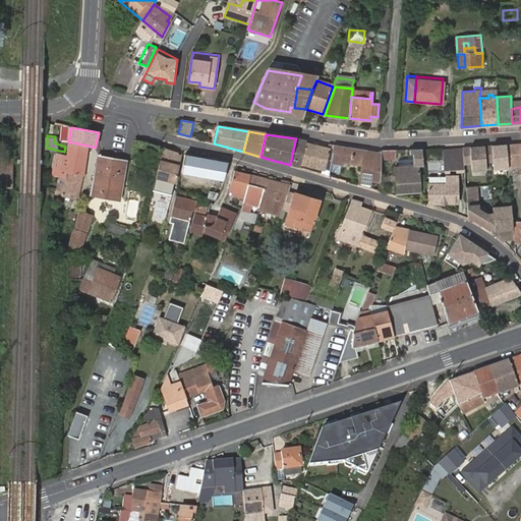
[(291,160),(302,163),(306,143),(295,140),(291,160)]
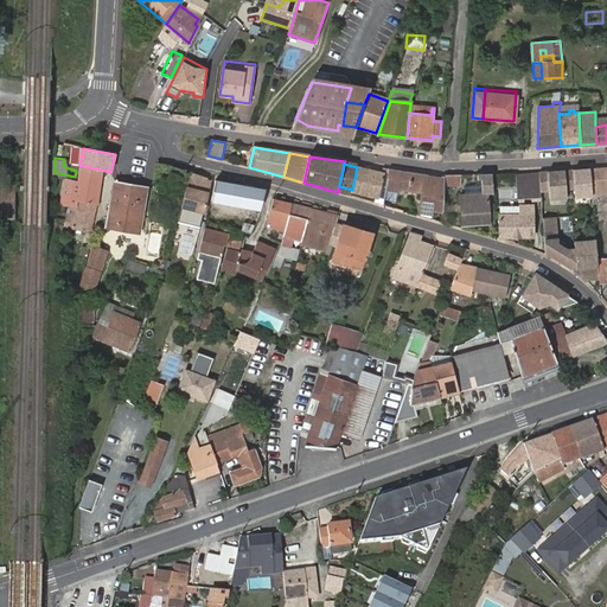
[(72,180),(69,197),(97,203),(102,170),(80,165),(77,181),(72,180)]
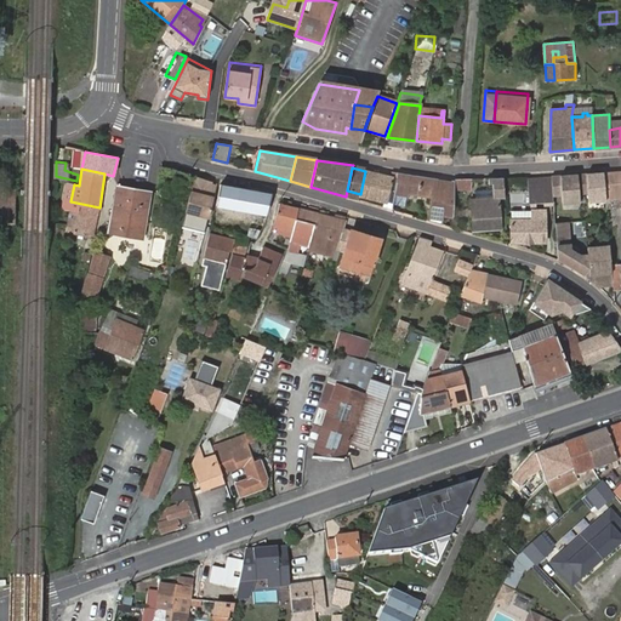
[(620,170),(603,172),(605,199),(620,198),(620,215),(620,170)]
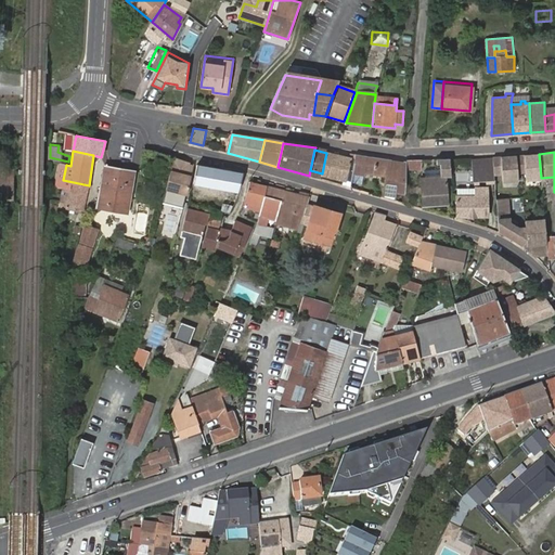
[(351,181),(355,160),(326,153),(322,173),(351,181)]
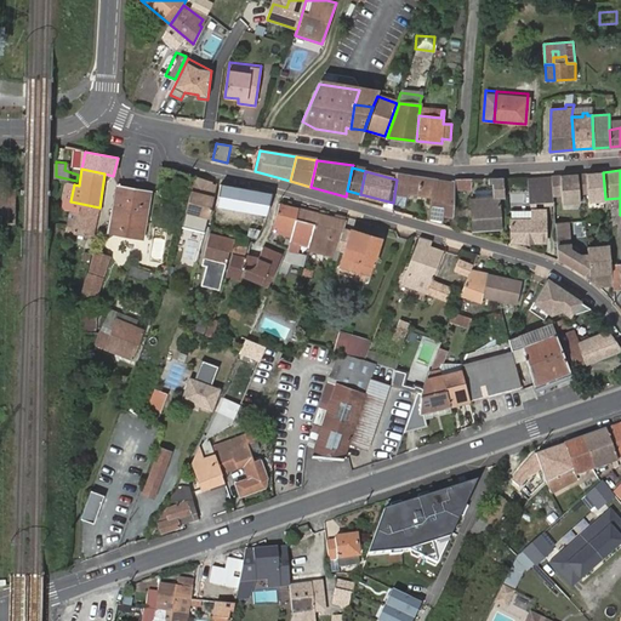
[(432,191),(433,178),(433,177),(398,172),(397,180),(393,203),(392,209),(455,227),(455,205),(405,192),(405,187),(432,191)]
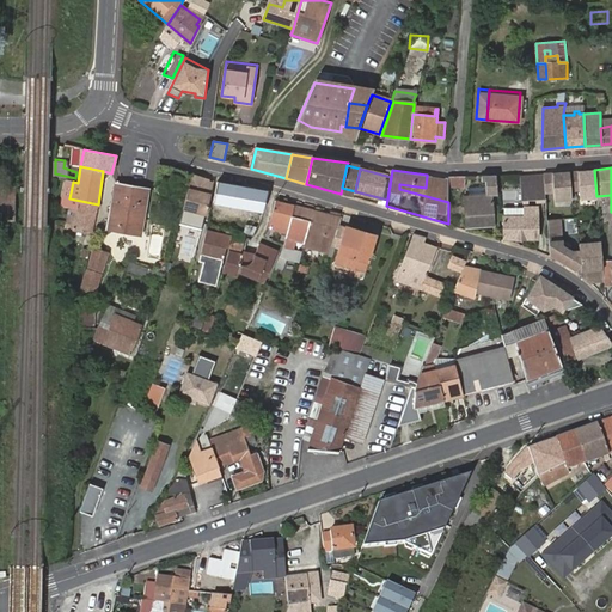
[(543,183),(544,193),(555,191),(555,200),(573,199),(571,190),(580,190),(581,197),(597,196),(594,170),(543,172),(543,176),(543,183)]
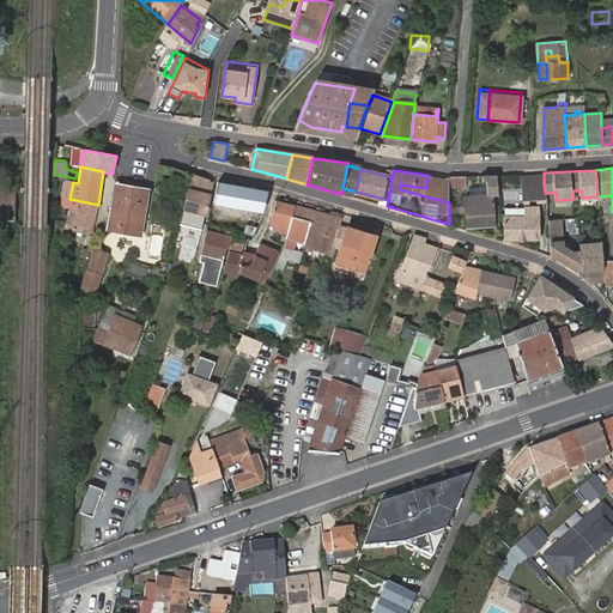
[(210,180),(193,174),(184,210),(207,214),(214,183),(210,182),(210,180)]
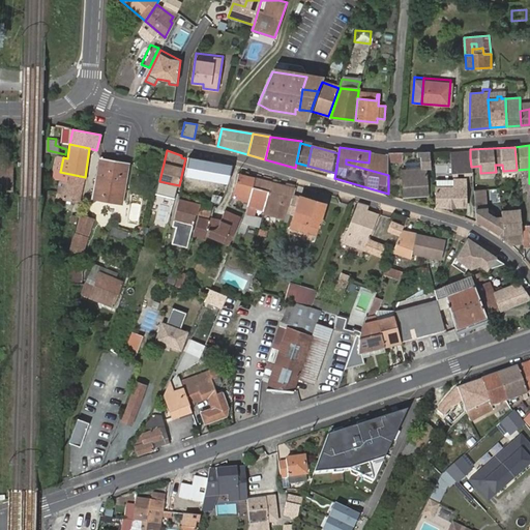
[(425,169),(431,169),(430,151),(417,152),(417,157),(419,156),(420,169),(403,170),(405,197),(427,195),(425,169)]
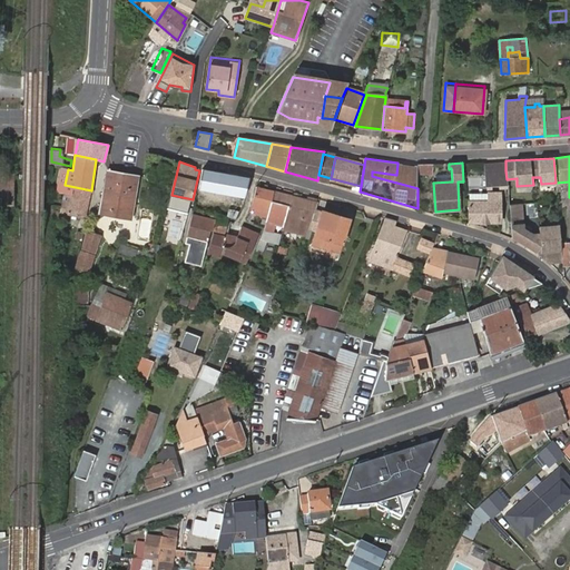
[(505,170),(505,164),(485,165),(487,183),(503,183),(502,170),(505,170)]
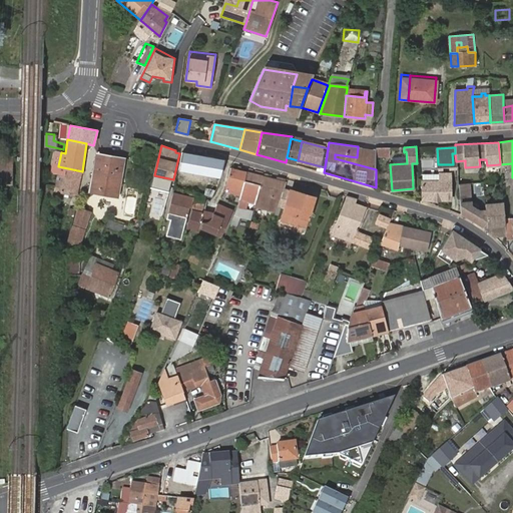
[(389,148),(376,148),(376,149),(376,157),(390,157),(389,148)]
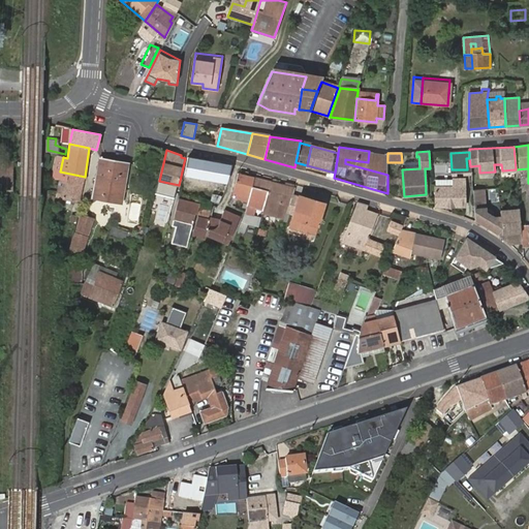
[(101,157),(94,197),(121,203),(129,162),(101,157)]
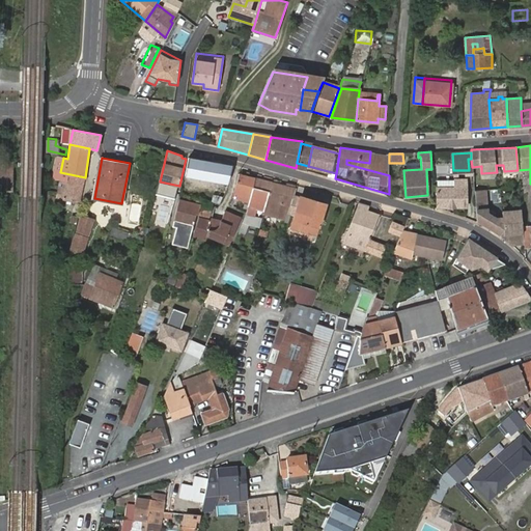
[(222,164),(189,158),(183,185),(201,188),(203,176),(218,178),(222,164)]
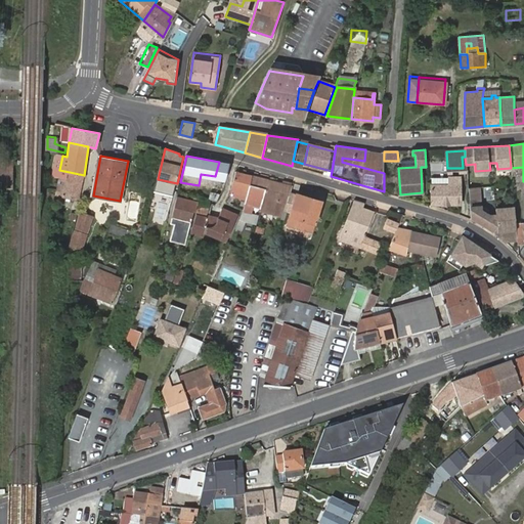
[(0,188),(12,189),(13,161),(0,160),(0,188)]
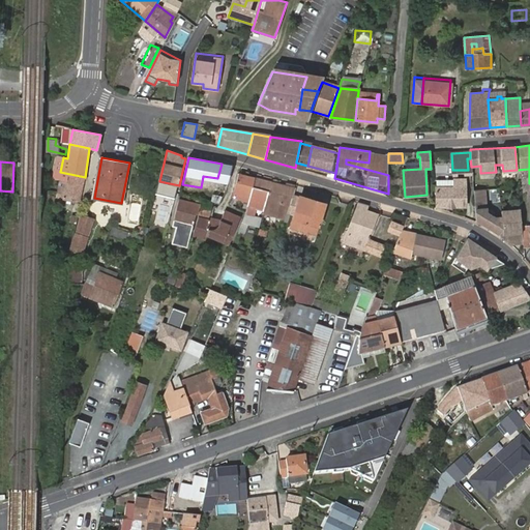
[(60,172),(57,197),(82,202),(82,196),(85,177),(60,172)]
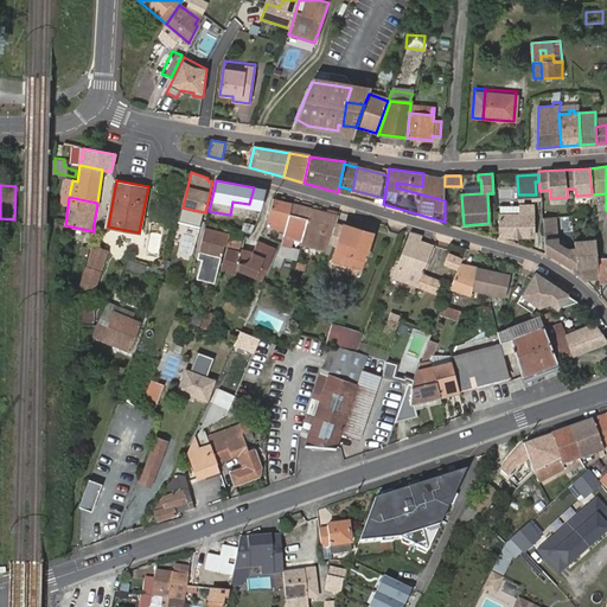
[(286,224),(291,203),(274,199),(268,219),(262,231),(266,234),(268,229),(272,221),(286,224)]
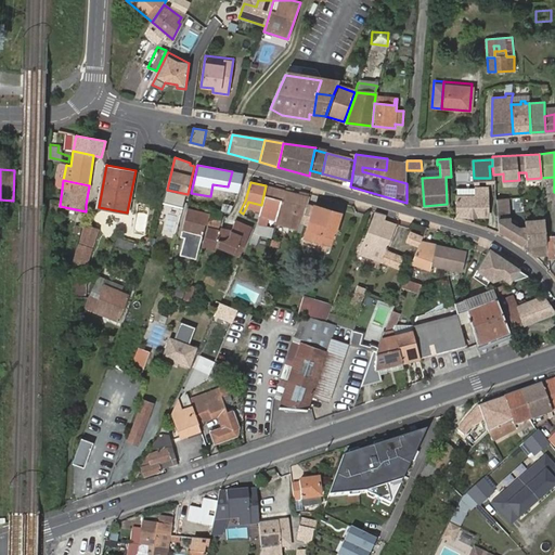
[(278,210),(284,190),(266,185),(261,205),(278,210)]
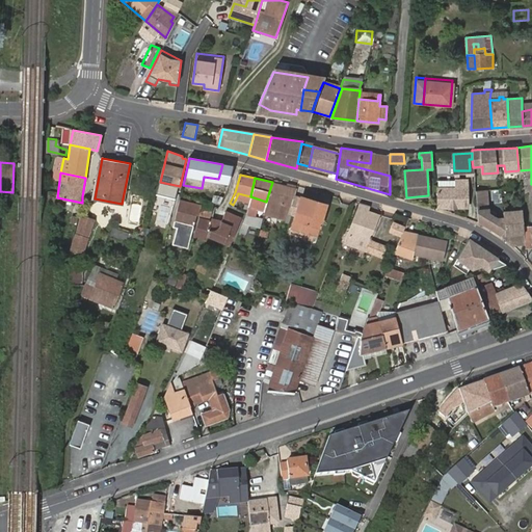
[(467,190),(467,180),(454,180),(454,189),(467,190)]
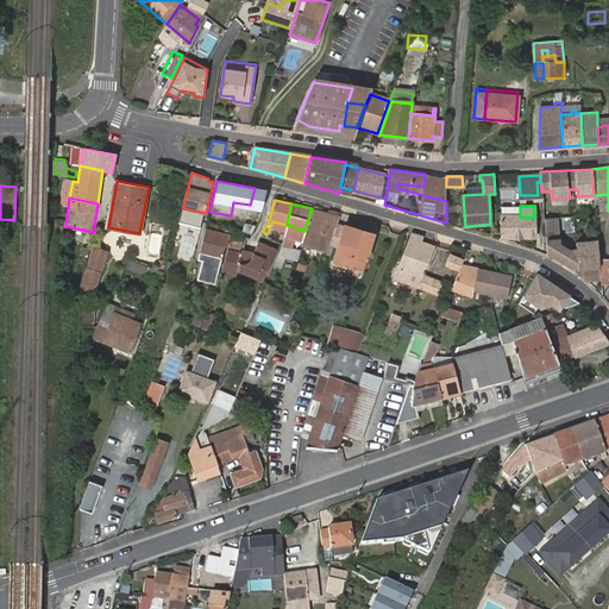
[(258,224),(262,208),(257,207),(256,211),(248,208),(245,223),(246,223),(258,224)]
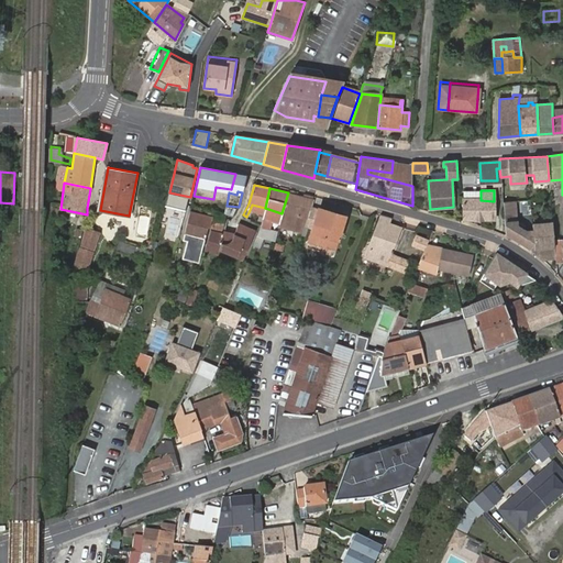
[(297,230),(304,231),(305,225),(312,207),(315,199),(288,192),(282,213),(279,220),(299,224),(297,230)]
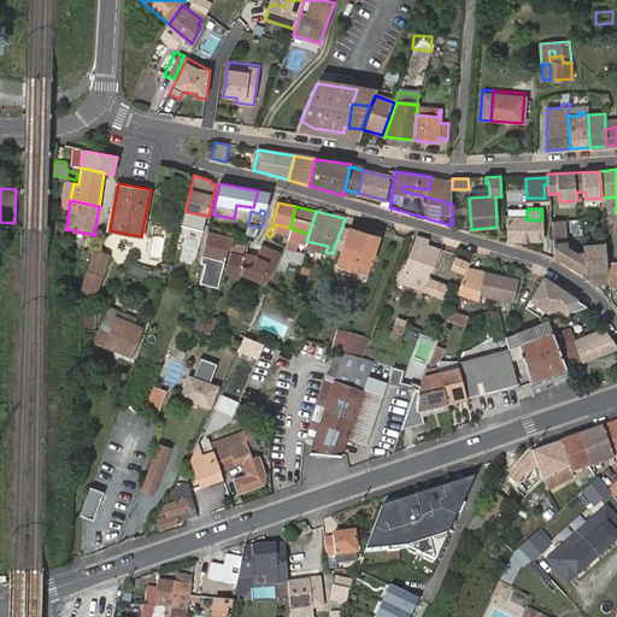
[(507,219),(510,242),(541,241),(541,221),(527,219),(507,219)]
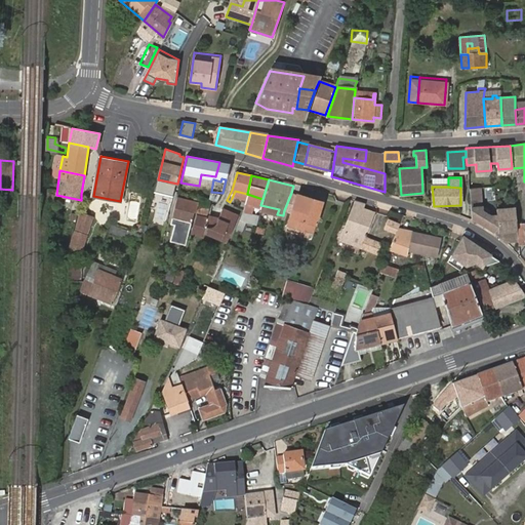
[(481,188),(469,189),(472,219),(479,224),(494,234),(498,227),(497,214),(491,214),(483,209),(481,188)]
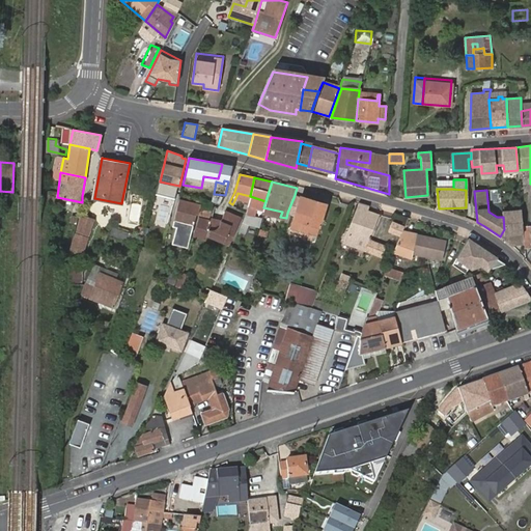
[(248,204),(250,196),(238,193),(234,200),(248,204)]
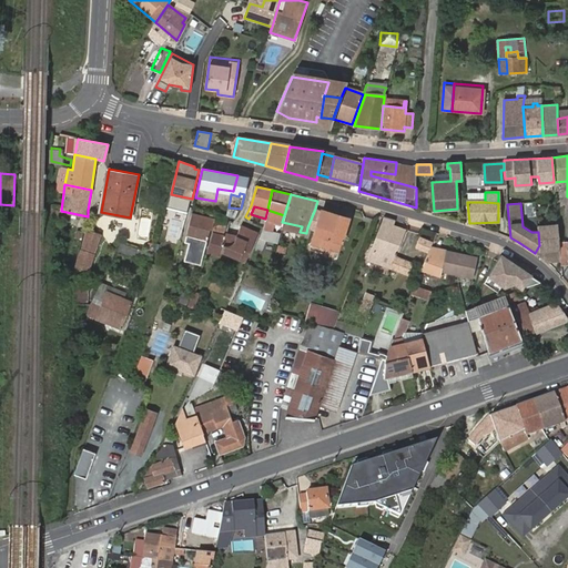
[(315,209),(307,227),(316,231),(315,233),(341,242),(348,219),(323,210),(322,212),(315,209)]
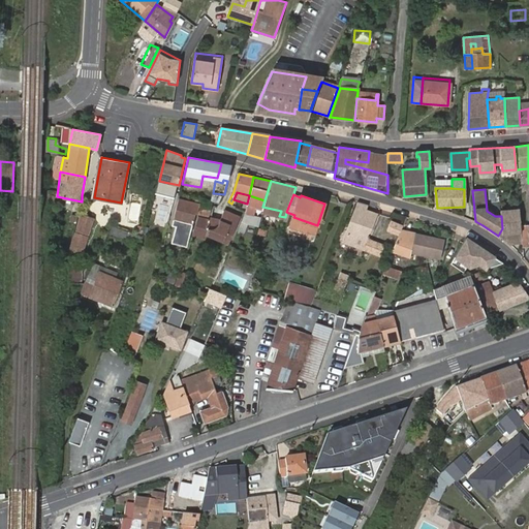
[(209,216),(211,205),(212,200),(200,198),(199,206),(198,214),(209,216)]
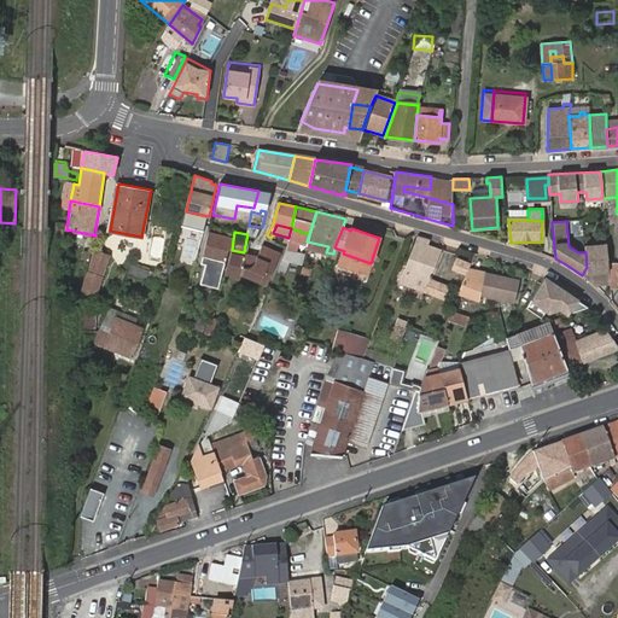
[(231,250),(232,250),(233,240),(209,233),(203,256),(222,262),(225,262),(231,250)]
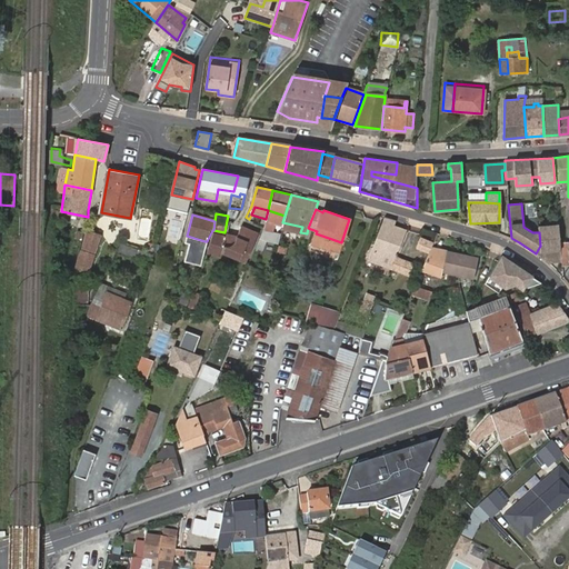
[(396,221),(385,218),(371,252),(393,260),(398,251),(407,230),(393,227),(396,221)]
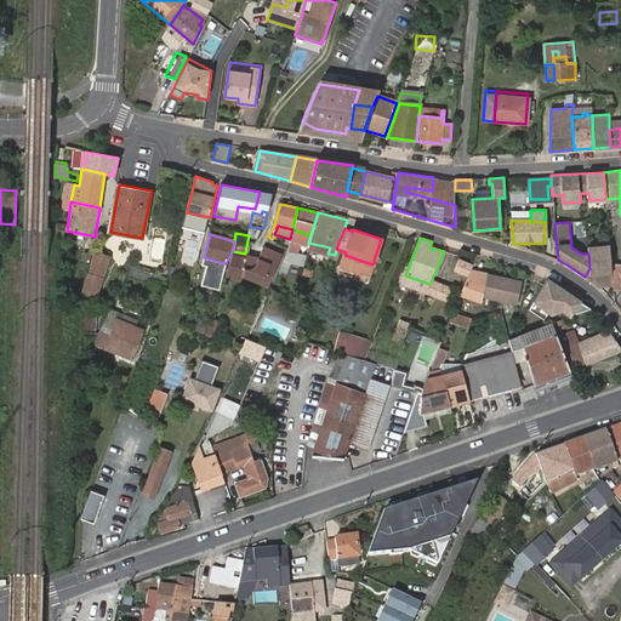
[(609,245),(587,246),(588,254),(590,268),(585,277),(591,280),(592,281),(602,281),(604,278),(613,277),(611,266),(609,245)]
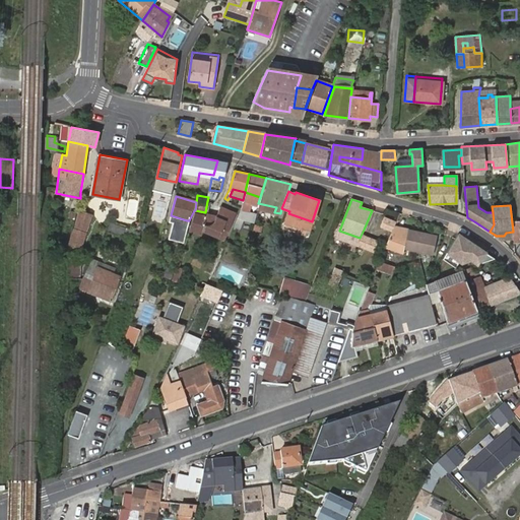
[(206,215),(195,212),(188,232),(202,236),(203,232),(223,241),(236,212),(220,206),(216,215),(207,213),(206,215)]
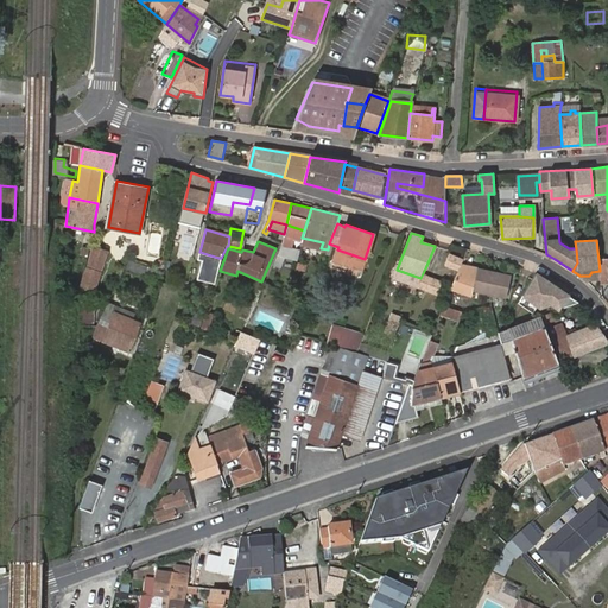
[(293,249),(280,245),(278,249),(277,254),(289,259),(293,249)]
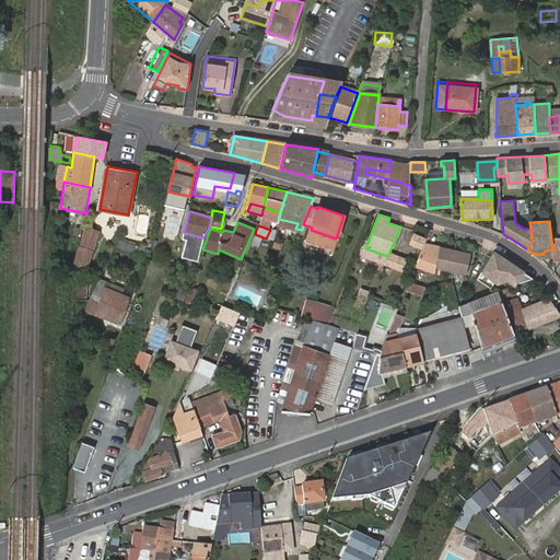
[(88,228),(76,263),(85,267),(98,232),(88,228)]
